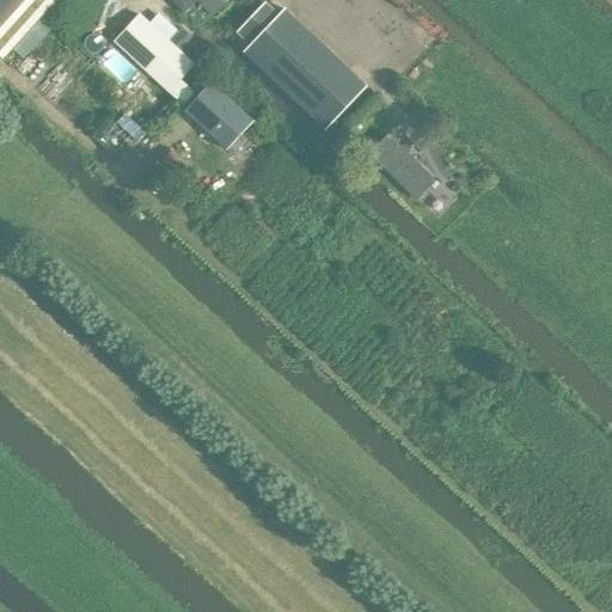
[(55,0),(0,0),(0,56),(4,61),(57,2),(55,0)]
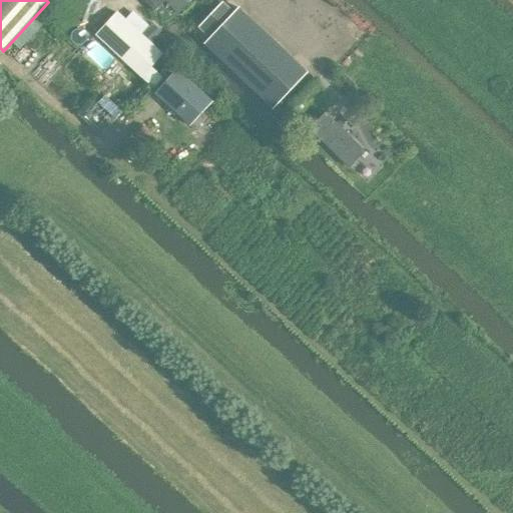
[(163,0),(175,14),(191,0),(163,0)]
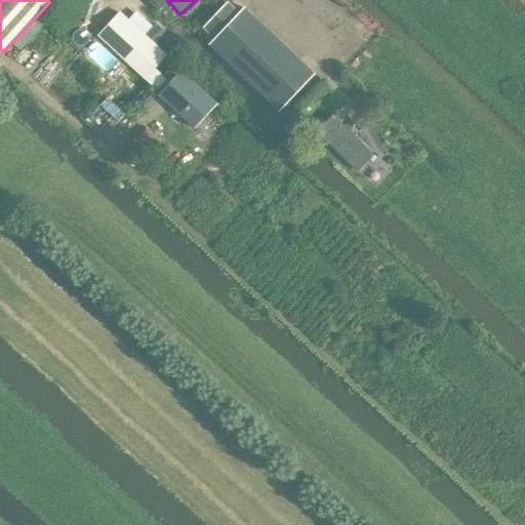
[(230,3),(205,28),(213,35),(207,41),(277,110),(314,73),(243,5),(237,10),(230,3)]
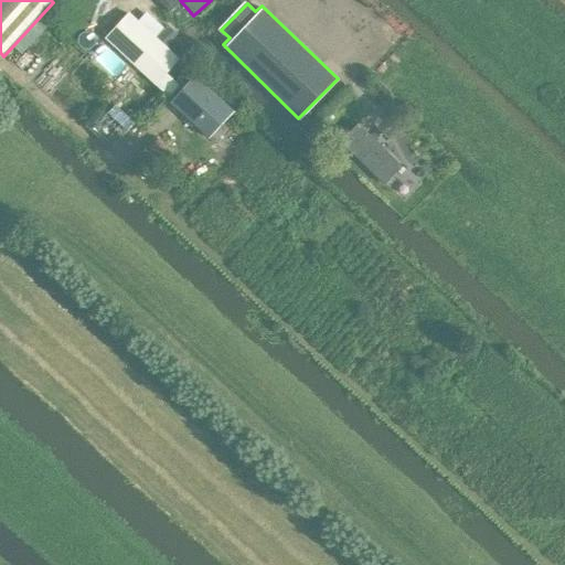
[(105,38),(170,97),(181,85),(168,74),(180,59),(129,12),(105,38)]
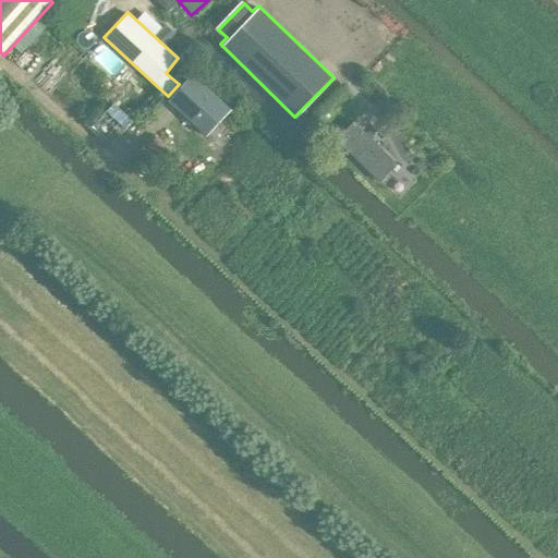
[(193,74),(168,100),(171,104),(203,133),(206,136),(231,109),(228,106),(193,74)]
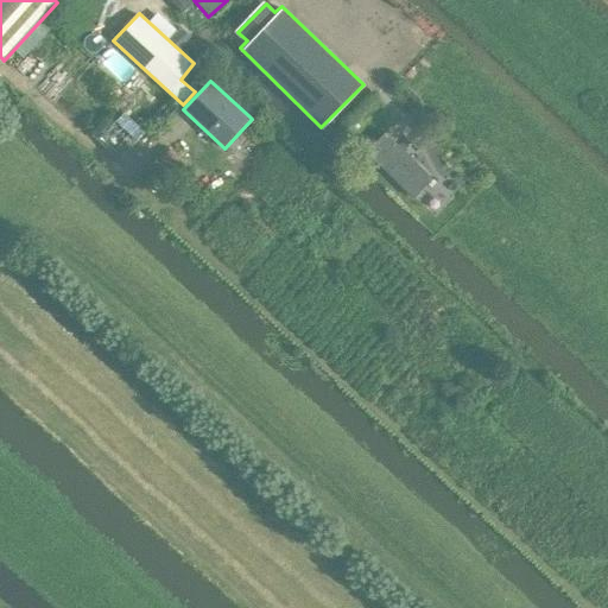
[(432,178),(387,133),(367,152),(412,198),(432,178)]
